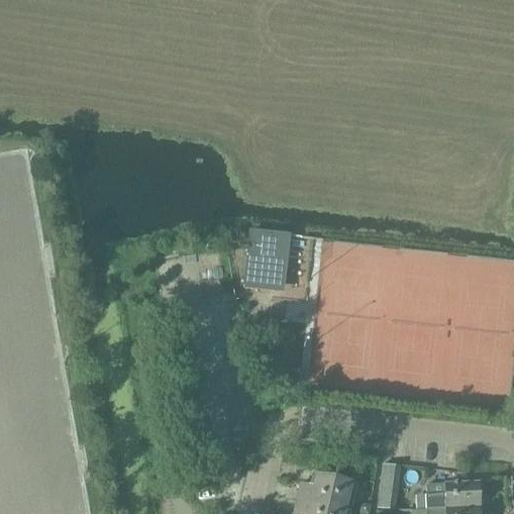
[(285,290),(291,230),(249,226),(243,286),(285,290)]
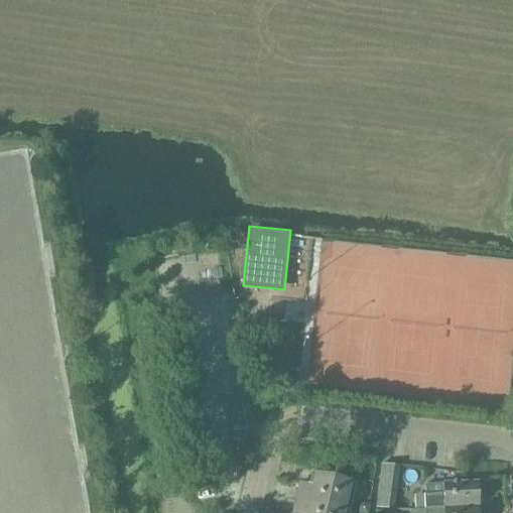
[(385,463),(383,476),(400,479),(402,465),(385,463)]
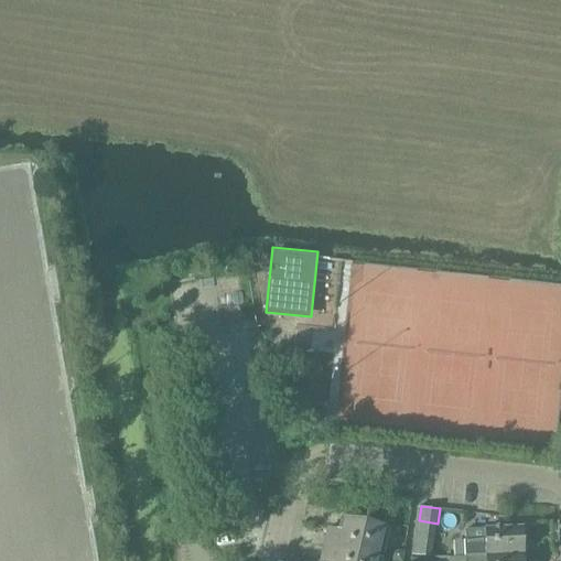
[(384,560),(392,527),(343,515),(340,528),(330,526),(321,560),(384,560)]
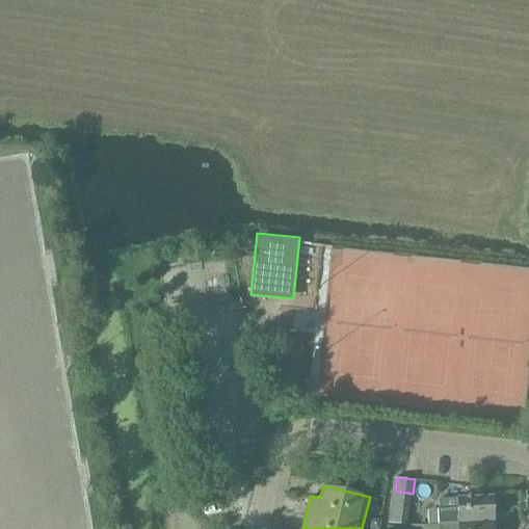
[(458,521),(495,520),(494,495),(439,497),(439,508),(457,507),(458,521)]
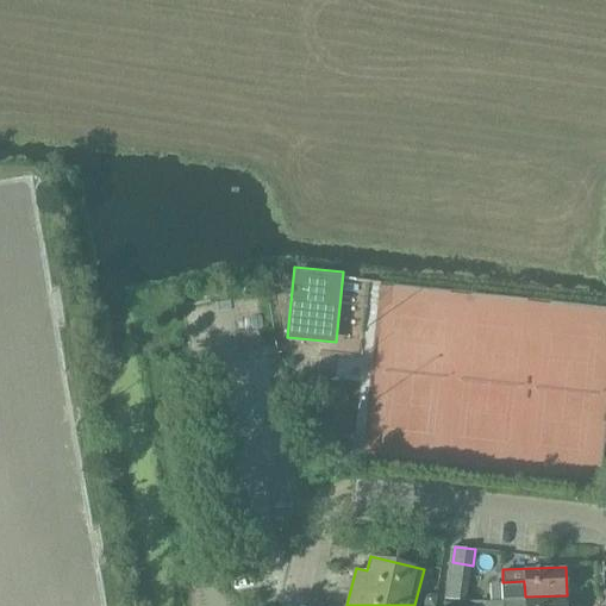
[(566,605),(567,595),(525,597),(504,598),(504,605),(566,605)]
